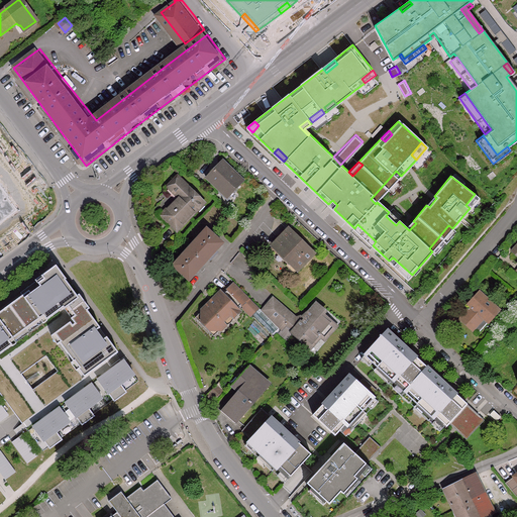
[(242,182),(223,164),(208,180),(227,199),(242,182)]
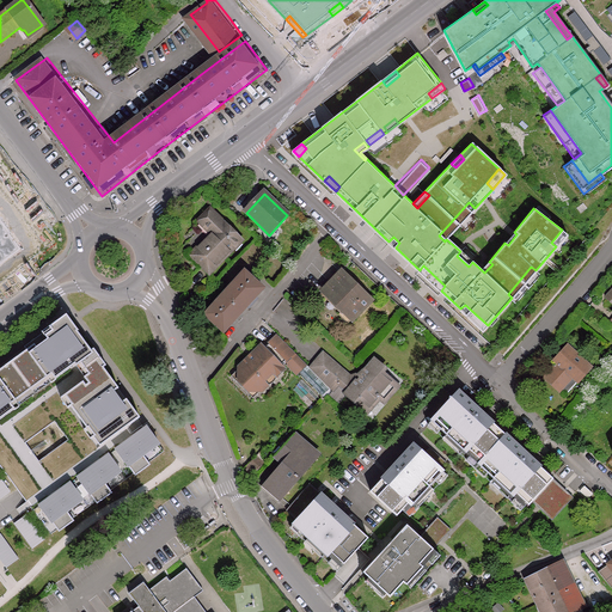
[(445,242),(446,239),(475,208),(469,202),(439,236),(445,242)]
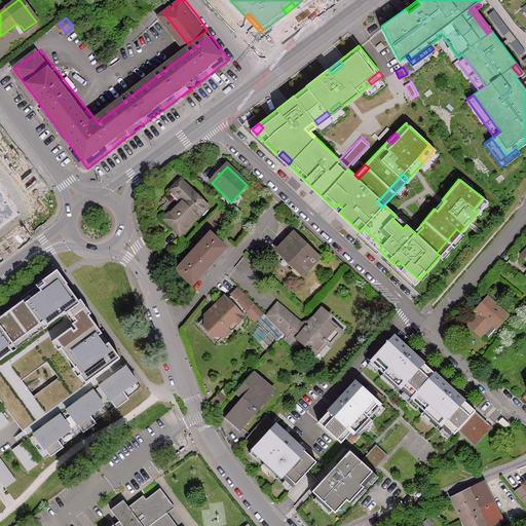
[(458,179),(468,187),(471,184),(461,176),(458,179)]
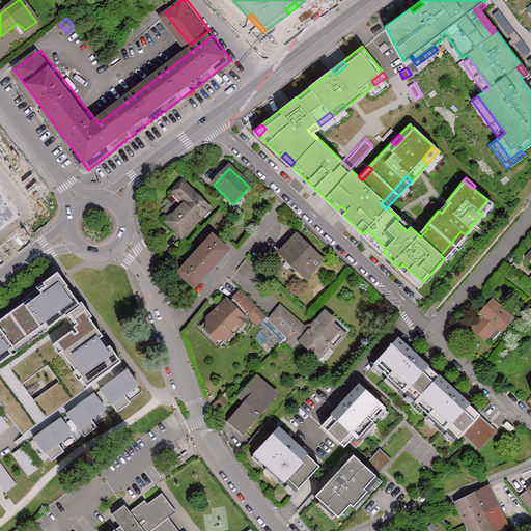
[(172,193),(183,204),(166,223),(182,238),(207,210),(182,185),(172,193)]
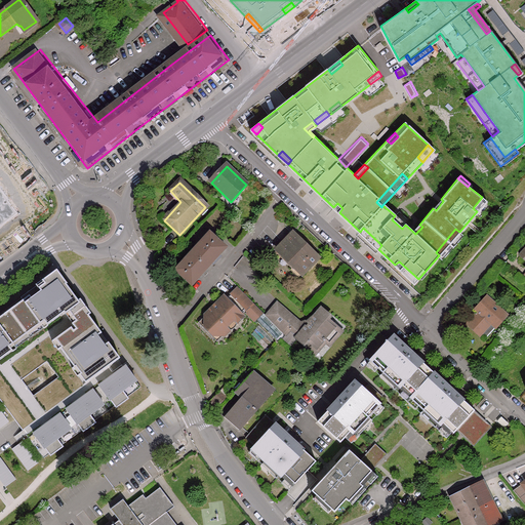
[(473,208),(477,211),(485,200),(482,197),(473,208)]
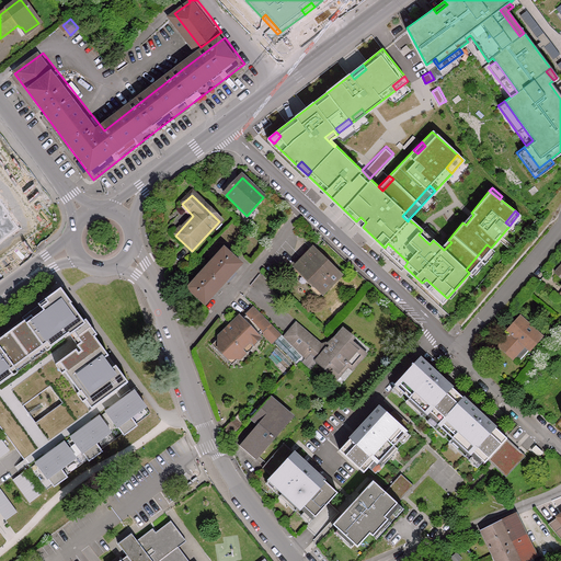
[(471,213),(462,222),(466,225),(473,215),(471,213)]
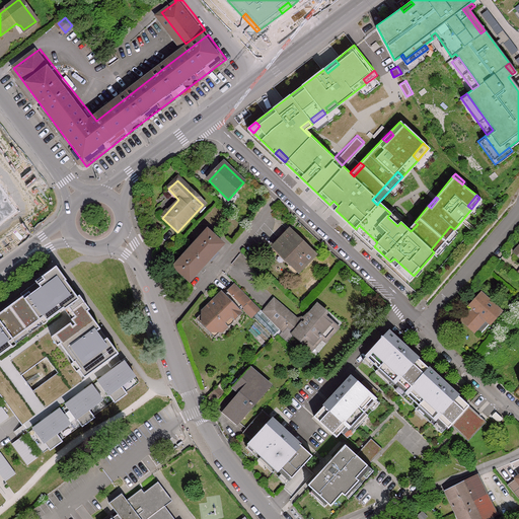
[(334,201),(329,205),(336,210),(339,206),(334,201)]
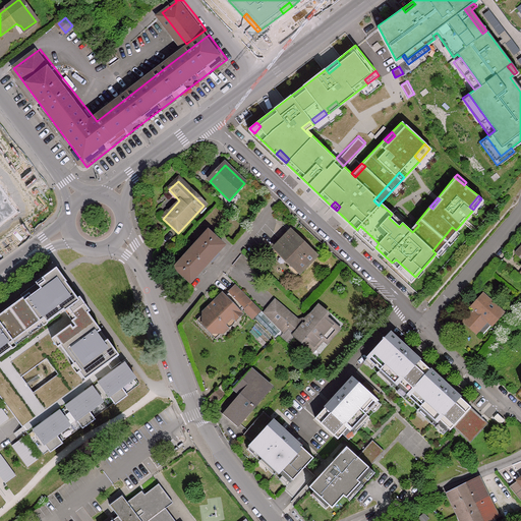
[(399,227),(402,223),(392,214),(389,218),(399,227)]
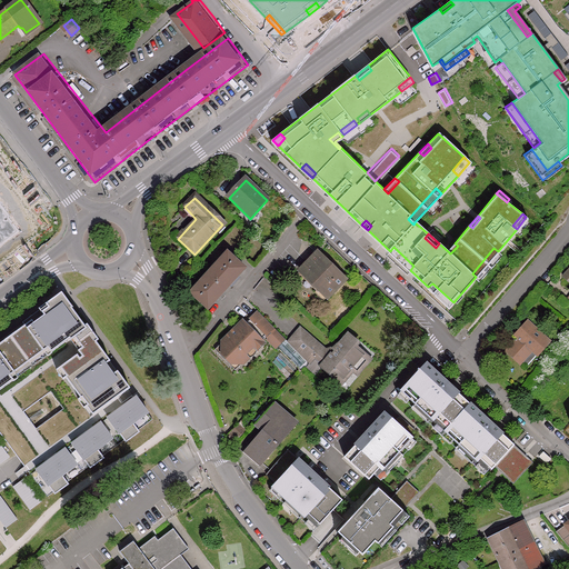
[(393,247),(390,251),(410,270),(413,266),(393,247)]
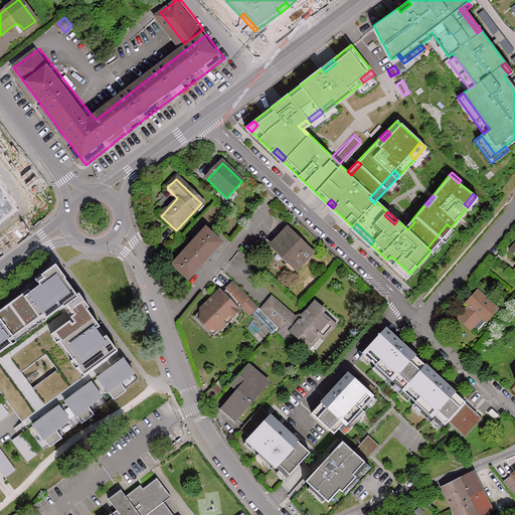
[(427,247),(431,250),(451,227),(447,224),(427,247)]
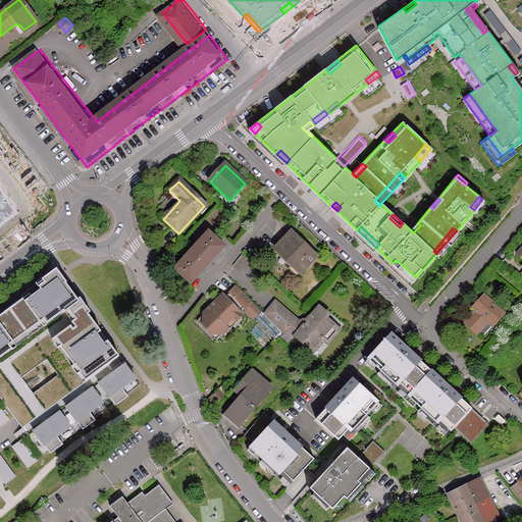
[(305,267),(316,256),(291,231),(275,248),(301,271),(305,267)]
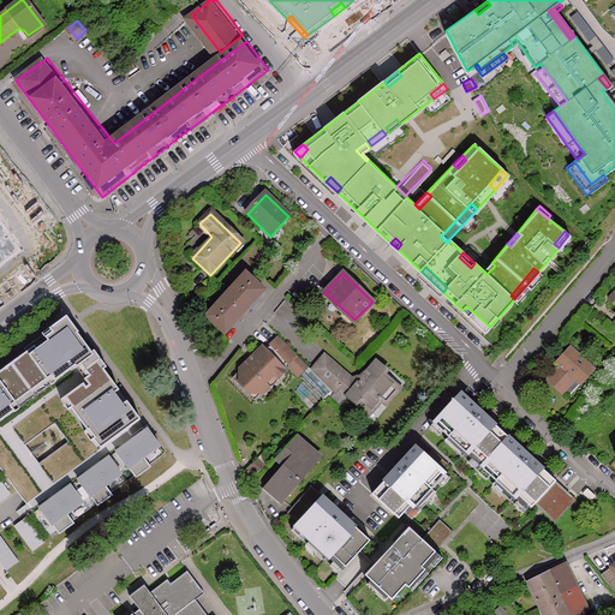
[(267,292),(249,275),(209,317),(227,334),(267,292)]
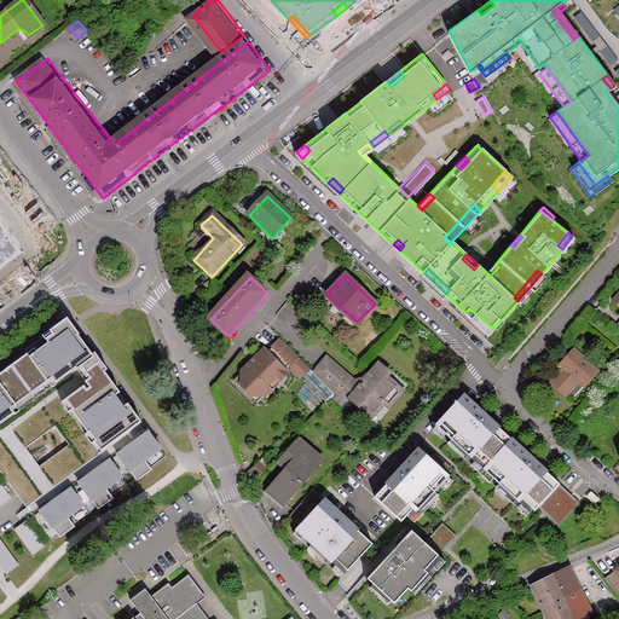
[(470,308),(466,312),(490,334),(493,329),(470,308)]
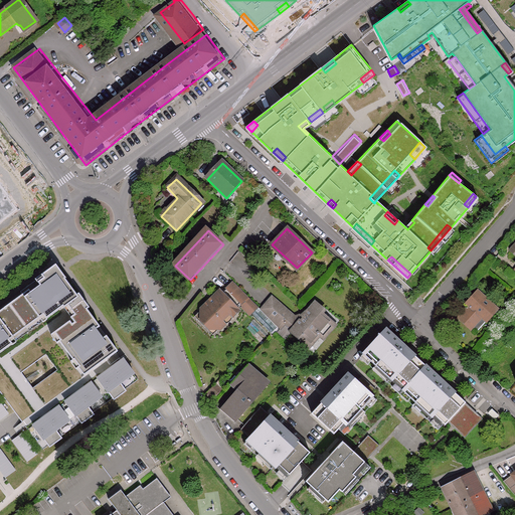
[(88,372),(118,352),(89,309),(91,308),(80,294),(78,295),(66,279),(68,277),(58,265),(45,274),(47,277),(40,282),(38,279),(23,290),(26,293),(0,311),(0,349),(12,341),(9,337),(44,312),(48,317),(63,305),(65,307),(69,303),(76,314),(71,316),(75,321),(72,323),(69,320),(55,330),(61,338),(59,339),(72,358),(74,357),(79,365),(81,363),(88,372)]
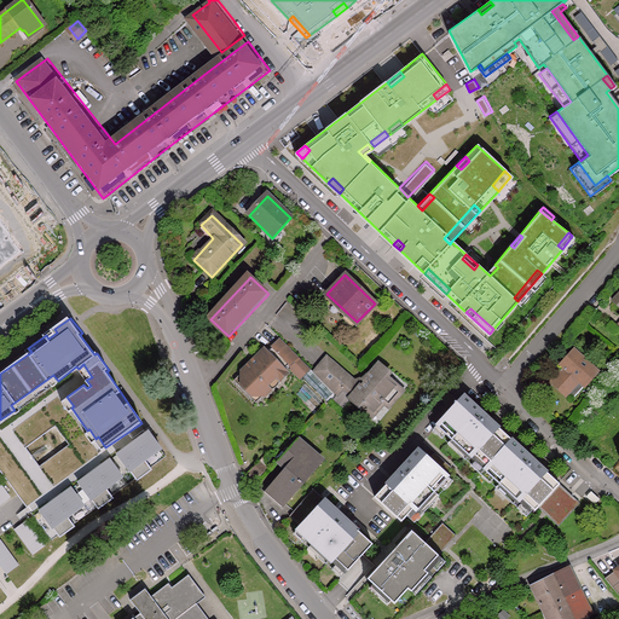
[(276,375),(281,380),(289,372),(287,369),(289,368),(299,377),(300,380),(302,377),(311,370),(308,368),(282,341),(271,353),(266,350),(259,357),(255,364),(256,365),(253,368),(250,365),(247,368),(243,372),(243,388),(252,397),(265,395),(272,388),(267,383),(276,375)]
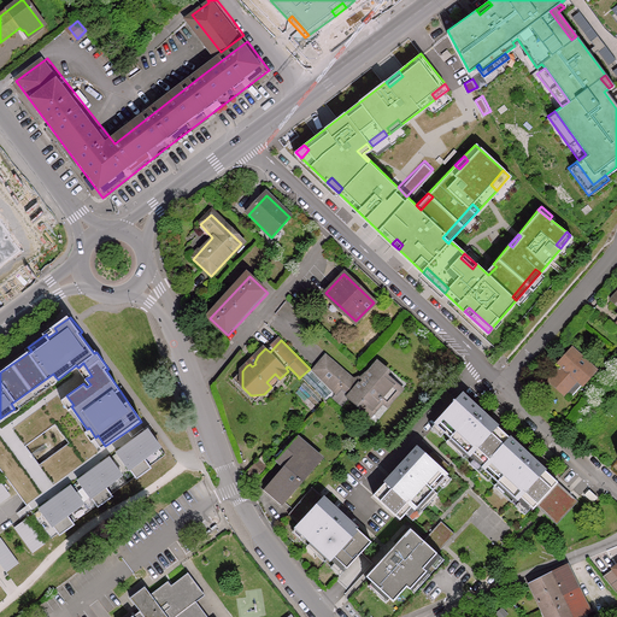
[(595,370),(573,350),(564,360),(566,363),(564,366),(551,381),(564,393),(577,378),(583,383),(595,370)]
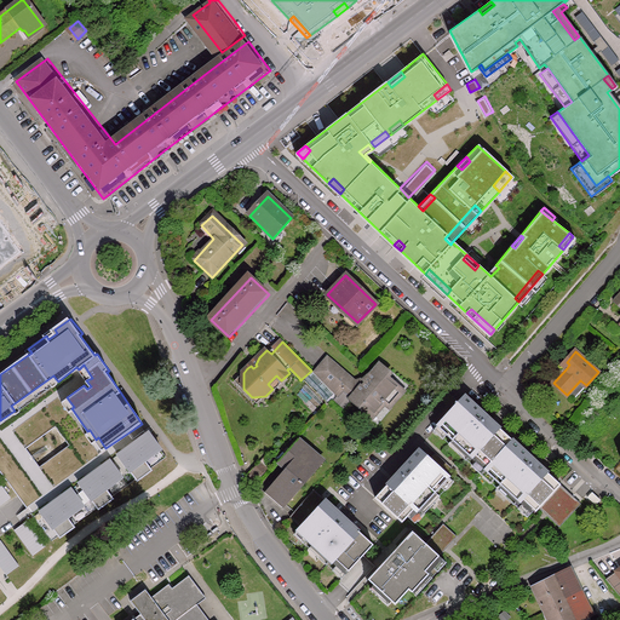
[(316,375),(334,394),(337,396),(343,389),(350,382),(345,378),(346,375),(346,374),(329,360),(316,375)]
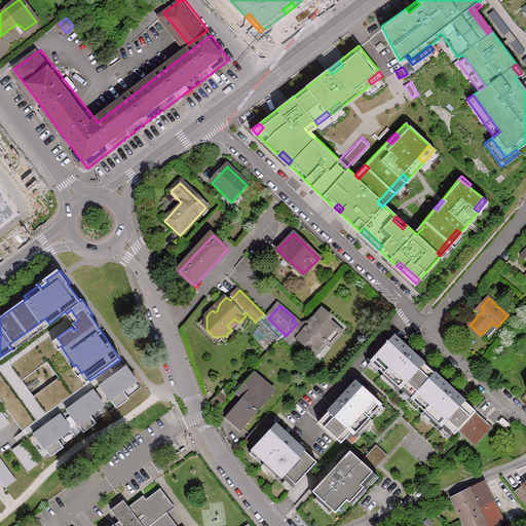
[(297,324),(291,330),(298,336),(298,337),(297,338),(306,345),(310,341),(318,349),(327,339),(332,344),(342,333),(329,321),(332,317),(322,308),(309,323),(310,324),(304,331),(297,324)]
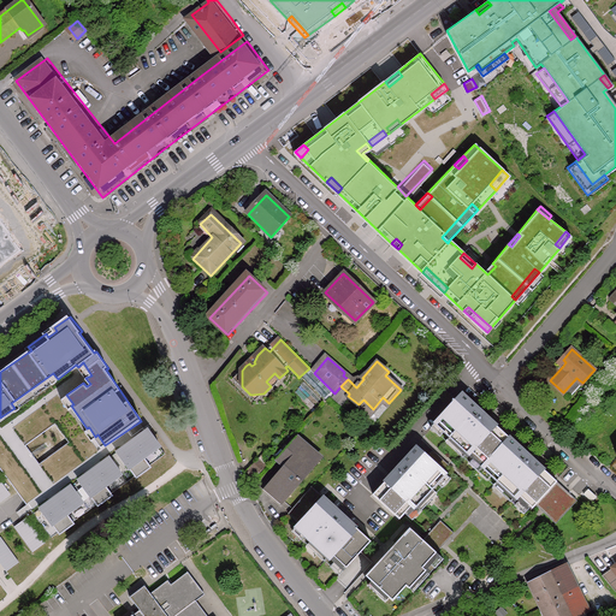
[(83,362),(78,367),(86,378),(92,375),(83,362)]
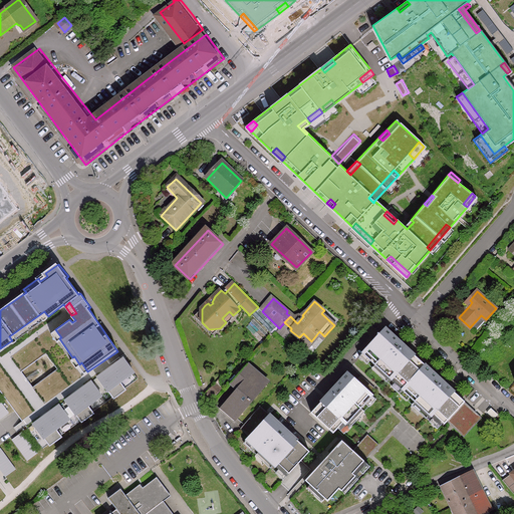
[(258,307),(251,313),(271,333),(277,326),(262,311),(258,307)]
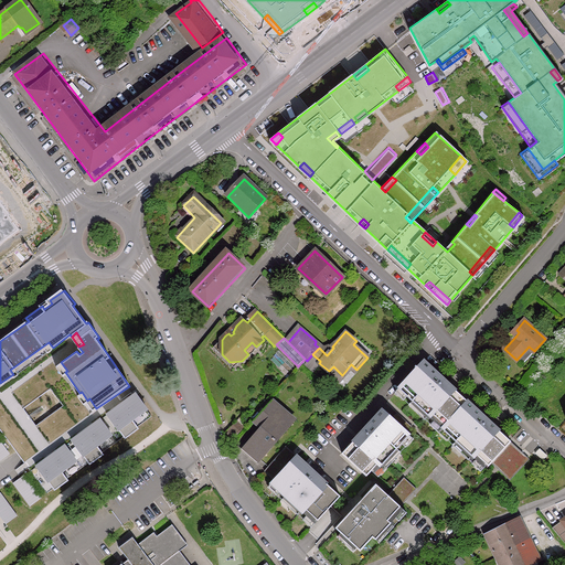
[(500,347),(492,340),(481,352),(489,359),(498,350),(500,347)]
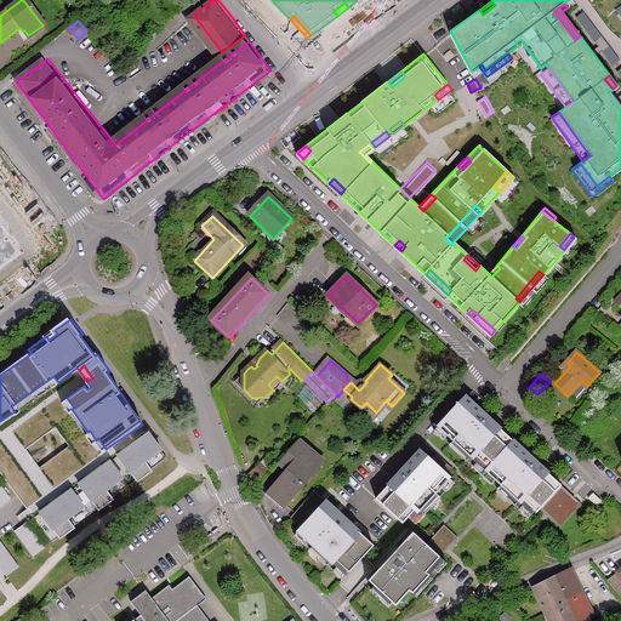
[(11,406),(15,411),(58,382),(53,376),(11,406)]
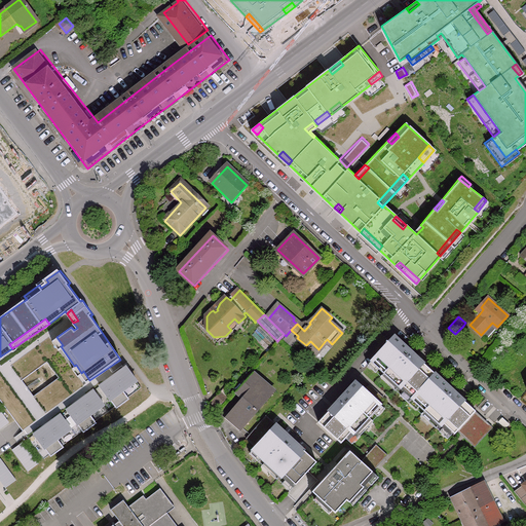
[(227,326),(231,330),(238,323),(234,318),(227,326)]
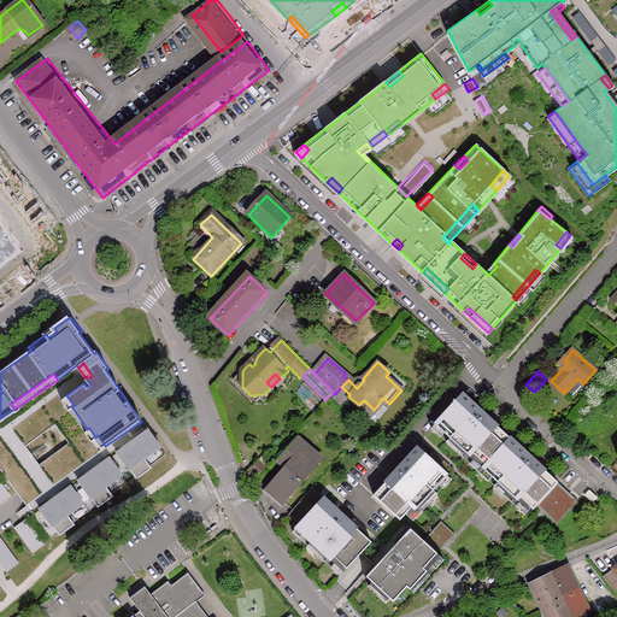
[(577,378),(564,393),(570,398),(583,383),(577,378)]
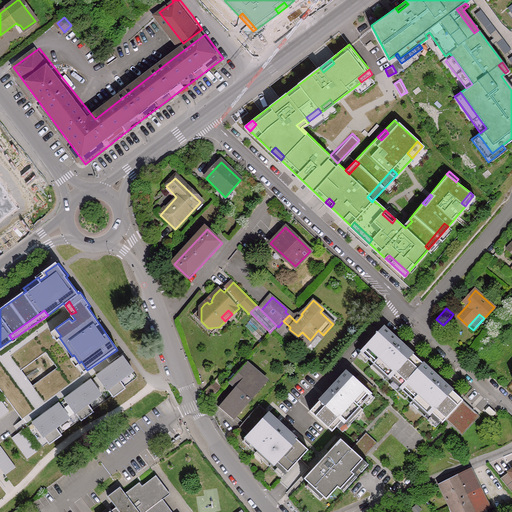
[(451,317),(443,325),(448,330),(456,321),(451,317)]
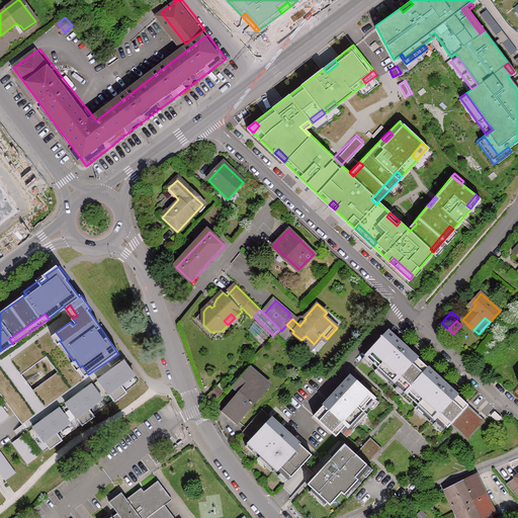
[(469,406),(389,331),(367,354),(380,365),(378,368),(394,382),(396,380),(421,403),(418,406),(434,420),(436,417),(448,428),(469,406)]
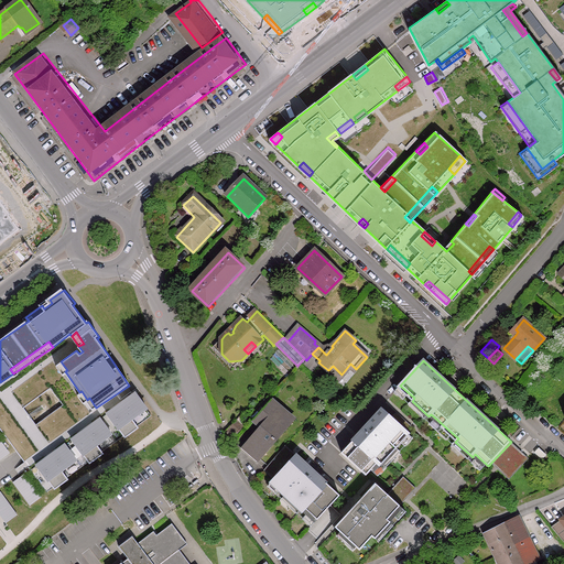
[(67,370),(61,361),(56,365),(63,373),(65,371),(67,370)]
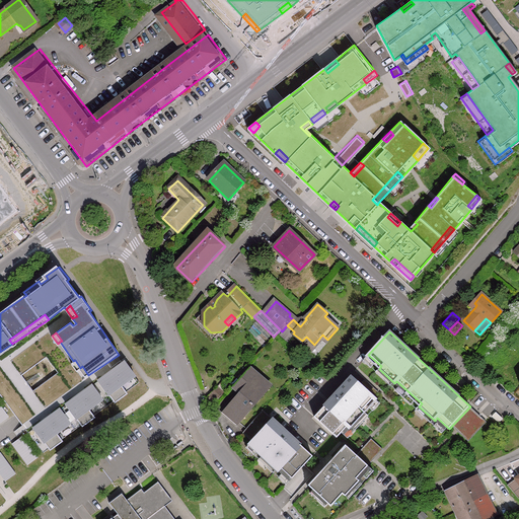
[(381,366),(368,355),(363,361),(370,368),(374,365),(379,369),(381,366)]
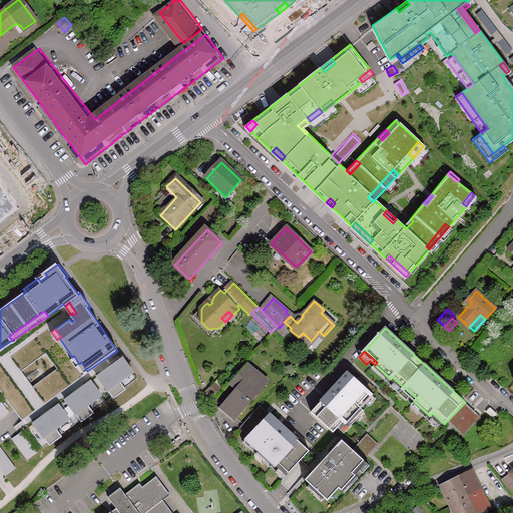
[(77,365),(79,364),(74,356),(72,357),(69,359),(75,367),(77,365)]
